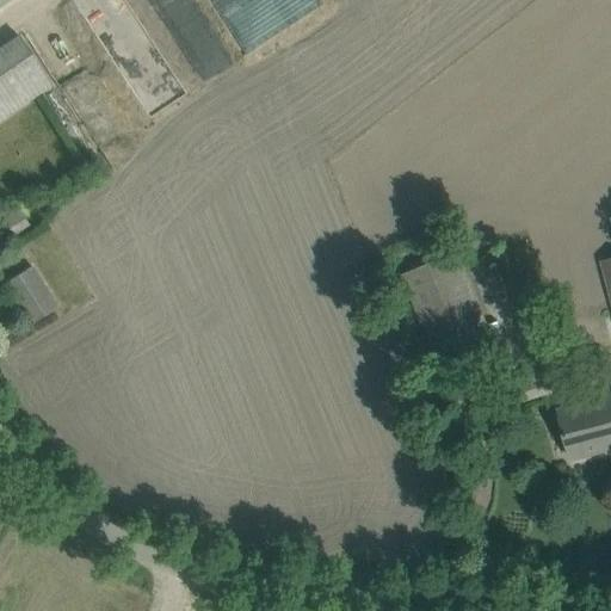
[(0,121),(53,86),(19,32),(0,45),(0,121)]
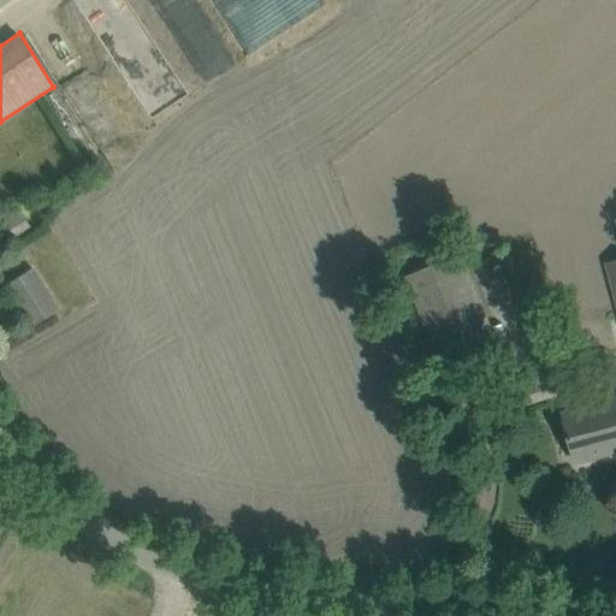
[(18,211),(0,223),(0,224),(11,238),(29,226),(18,211)]
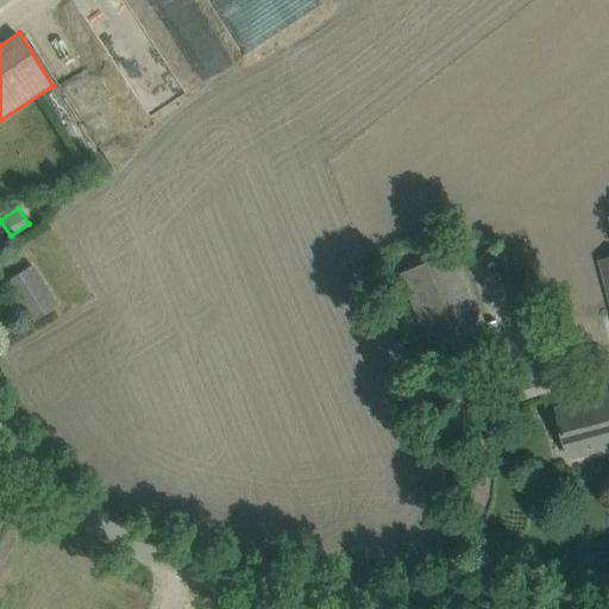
[(438,363),(491,340),(454,252),(401,274),(438,363)]
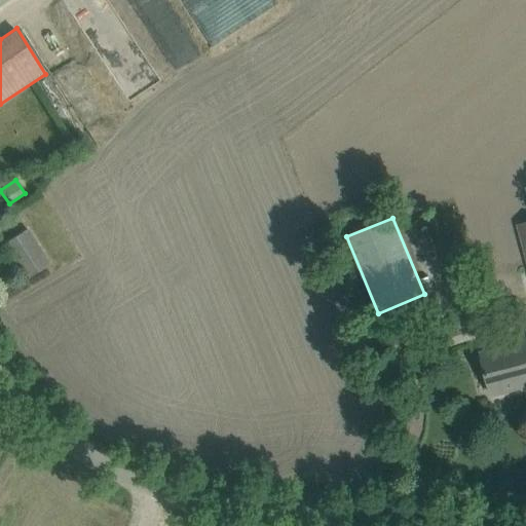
[(26,279),(42,269),(50,264),(28,230),(21,234),(3,246),(26,279)]
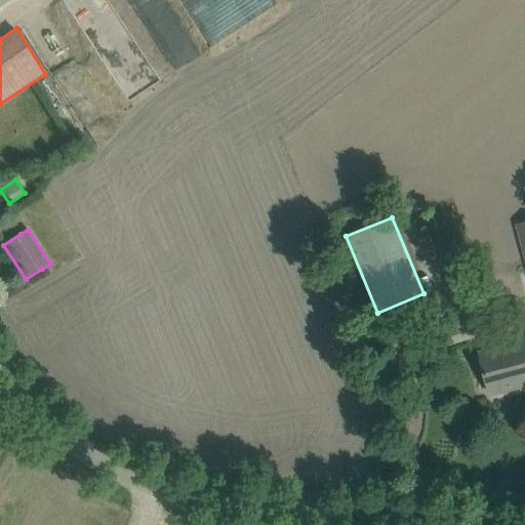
[(484,306),(433,322),(441,348),(482,335),(480,328),(490,325),(484,306)]
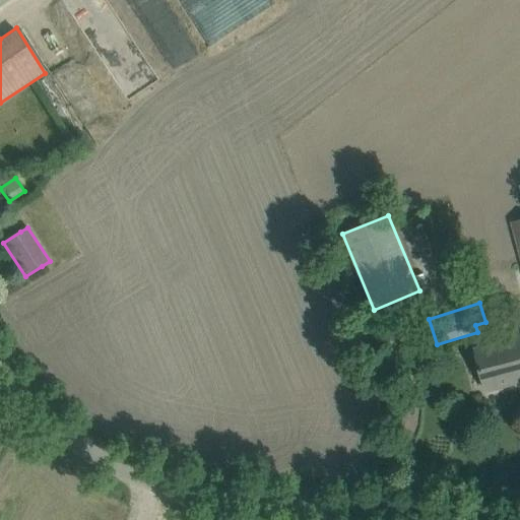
[(519,337),(478,348),(475,349),(481,372),(486,392),(519,383),(519,321),(519,322),(519,327),(519,337)]
